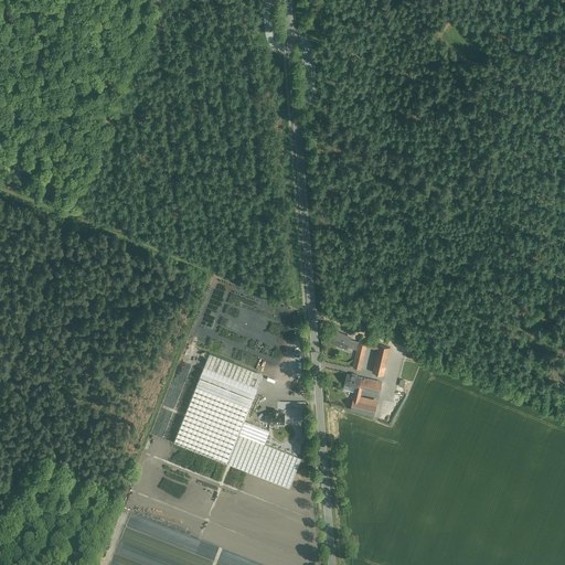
[(342,336),(338,333),(333,343),(348,348),(351,338),(342,334),(342,336)]
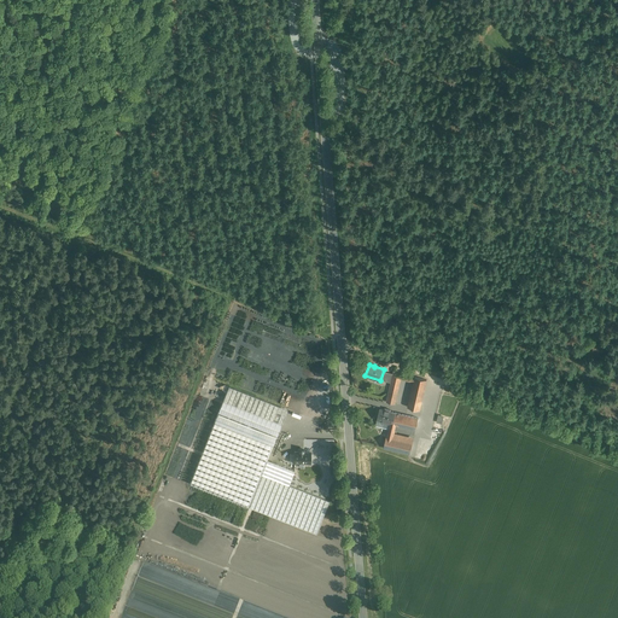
[(417,377),(394,372),(394,374),(391,383),(389,392),(397,395),(401,379),(414,383),(417,377)]
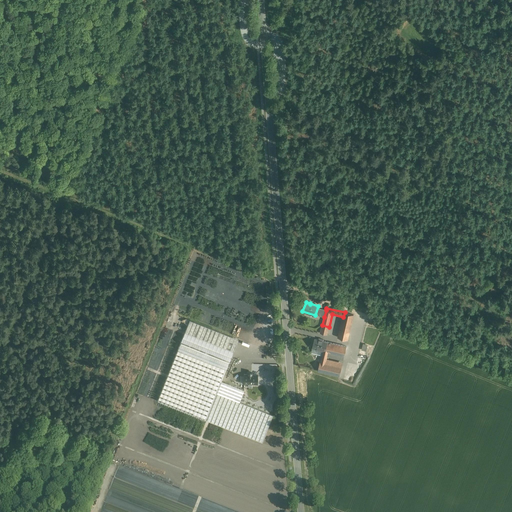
[(354,315),(345,312),(343,317),(338,337),(347,340),(354,315)]
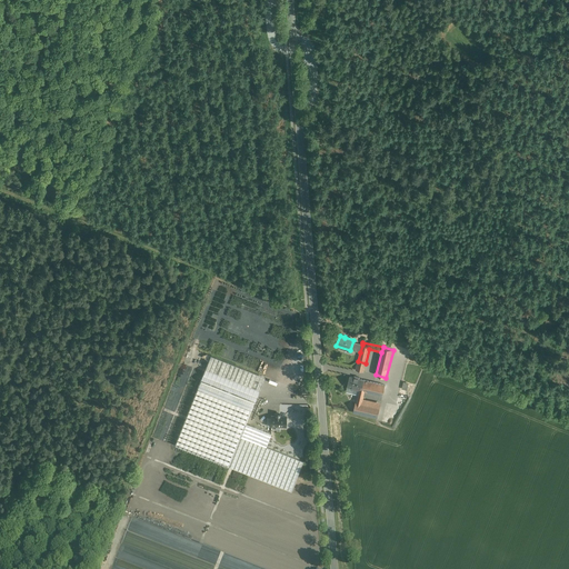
[(265,377),(211,355),(175,445),(291,491),(303,461),(266,447),(241,437),(240,439),(235,437),(239,423),(246,426),(246,423),(265,377)]
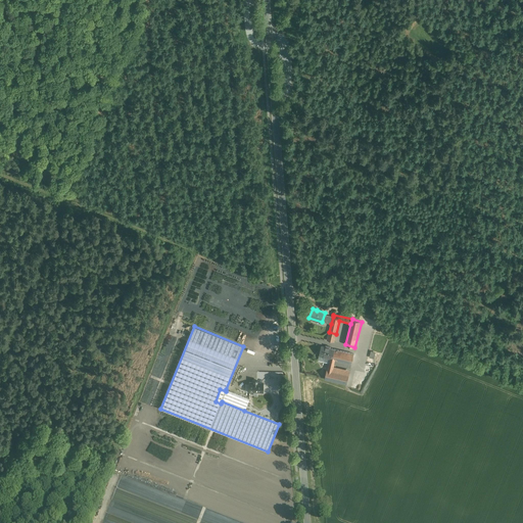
[(336,334),(329,332),(327,340),(334,341),(336,334)]
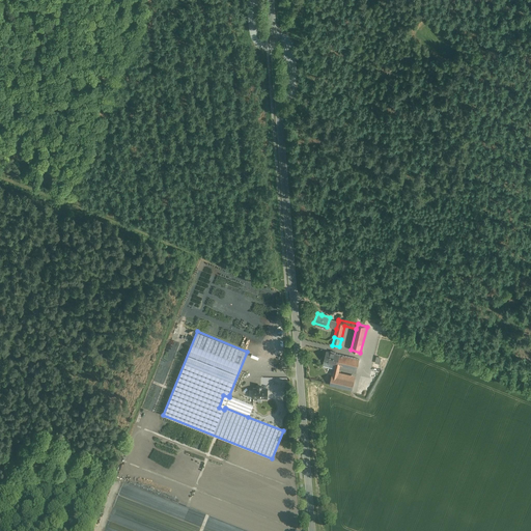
[(331,353),(326,352),(324,361),(332,363),(334,354),(335,354),(335,353),(331,352),(331,353)]
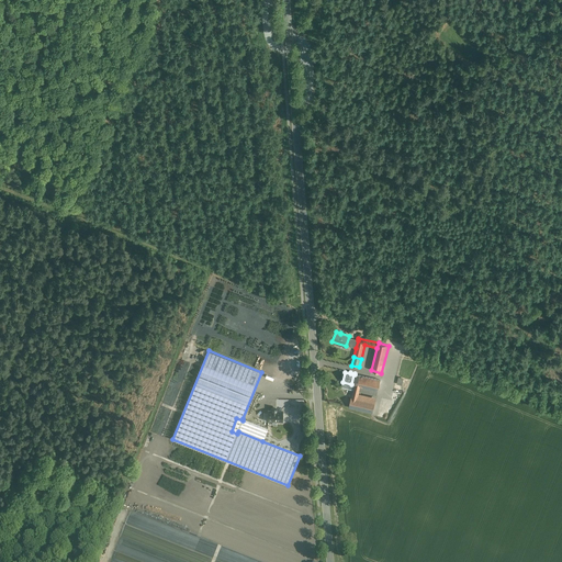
[(355,374),(353,374),(351,384),(355,385),(361,386),(364,388),(367,378),(355,374)]
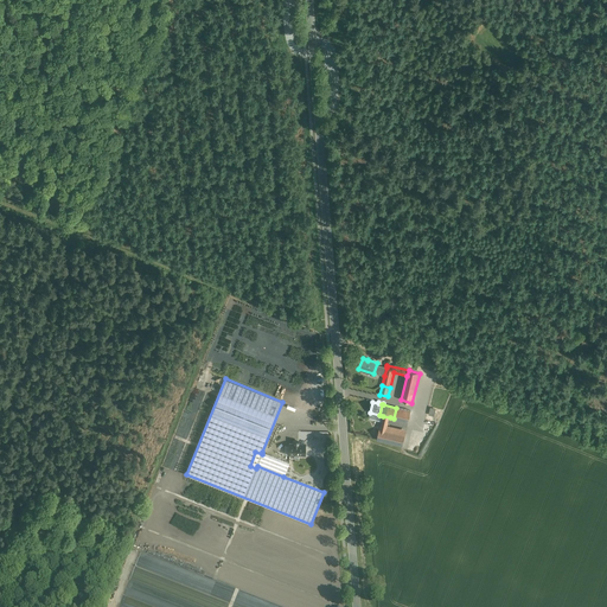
[(411,411),(396,408),(394,419),(408,422),(411,411)]
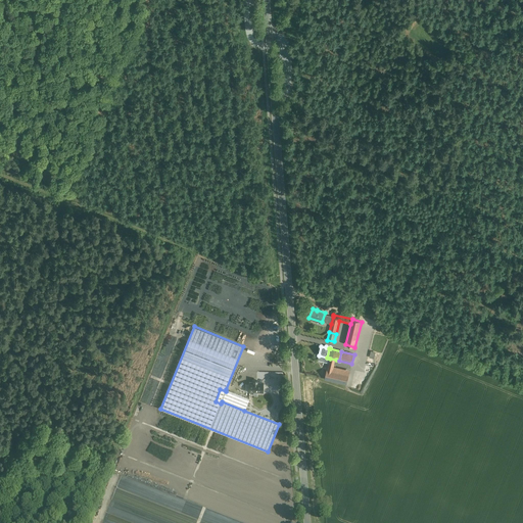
[(336,360),(330,359),(328,370),(327,370),(325,378),(347,384),(349,375),(333,371),(336,360)]
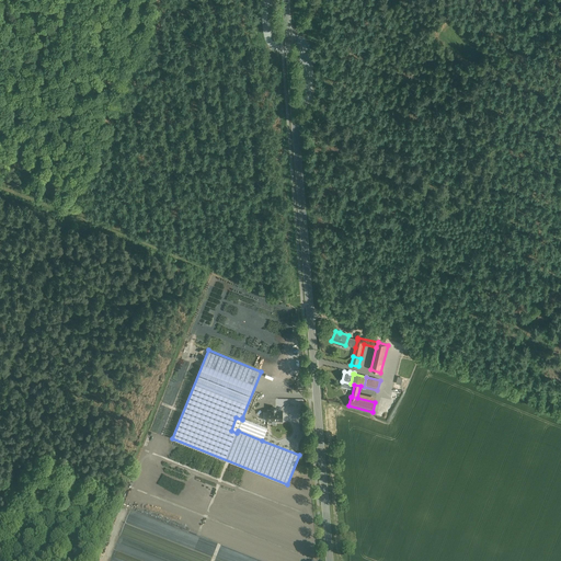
[(276,410),(276,408),(271,408),(271,410),(267,410),(267,421),(272,421),(272,424),(275,424),(275,420),(282,420),(282,411),(276,410)]
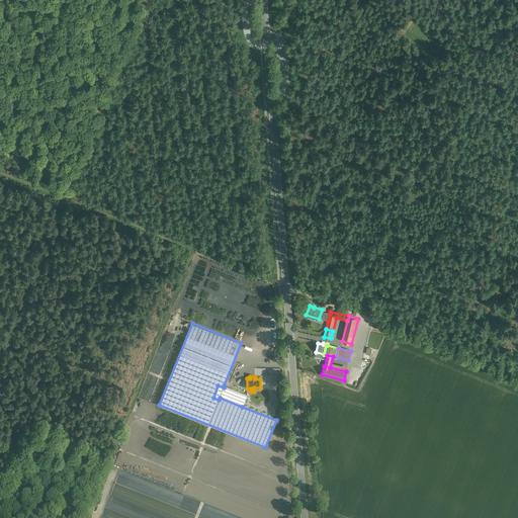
[(247,395),(224,385),(224,387),(218,385),(213,398),(219,400),(220,398),(242,407),(247,395)]
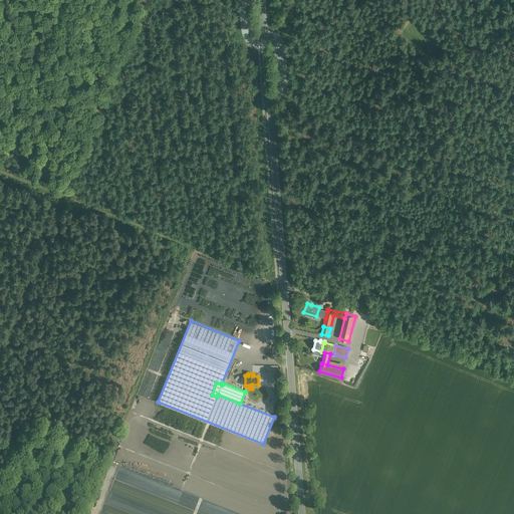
All buildings are outlined.
